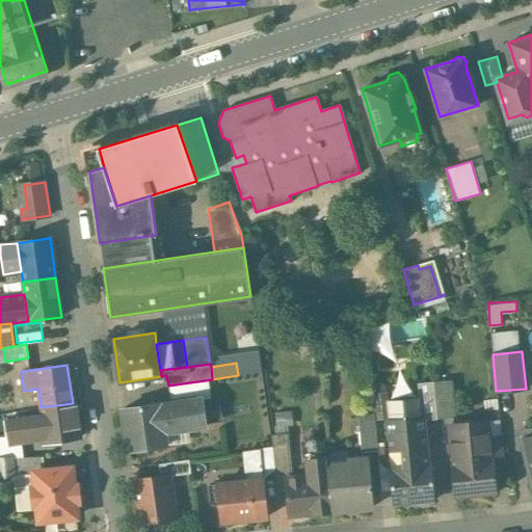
[(449,380),(432,381),(436,419),(453,417),(449,380)]
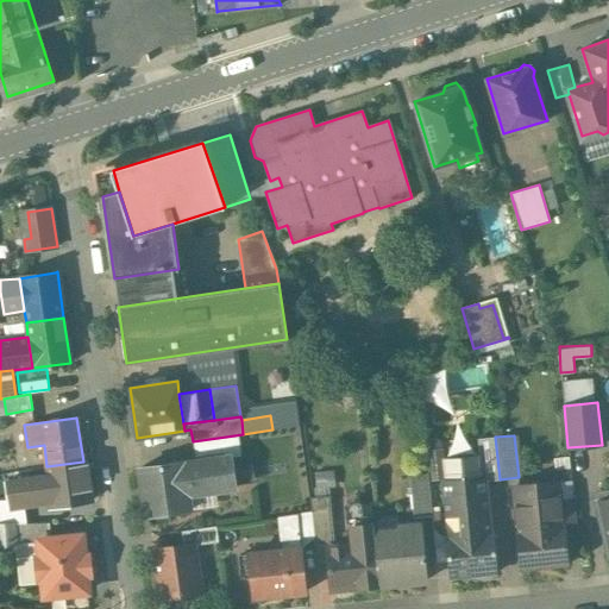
[(495,437),(477,439),(481,476),(485,475),(485,481),(500,479),(495,437)]
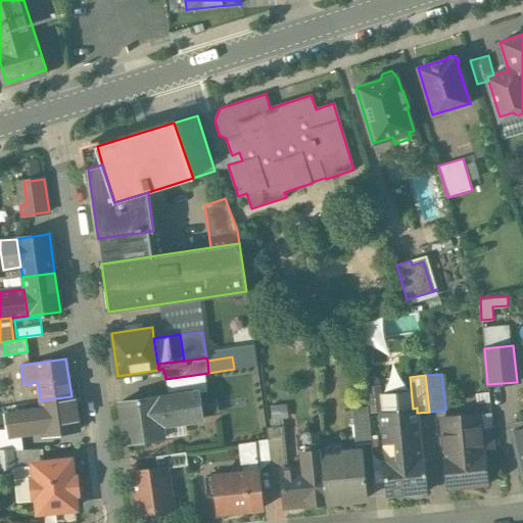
[(198,393),(188,394),(191,416),(201,415),(198,393)]
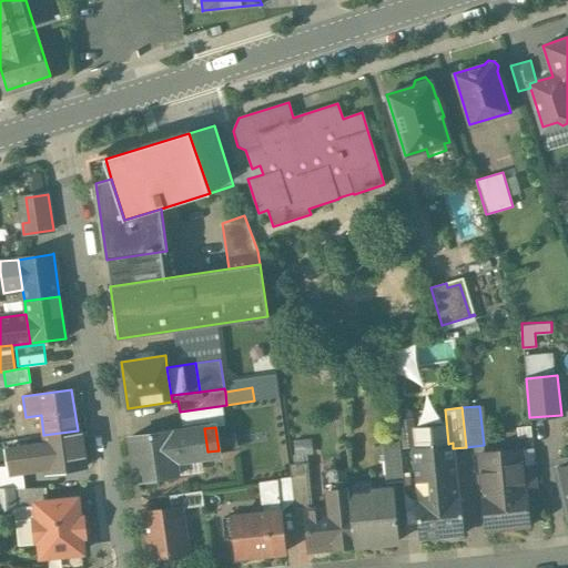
[(204,428),(169,433),(173,457),(208,453),(208,452),(204,428)]
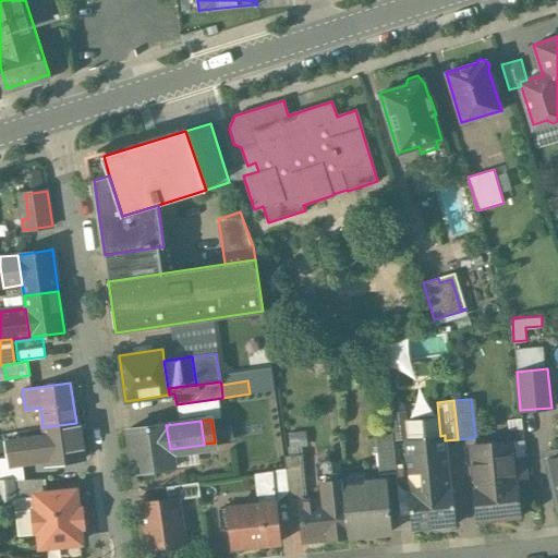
[(76,423),(43,427),(44,436),(47,455),(48,462),(82,458),(76,423)]
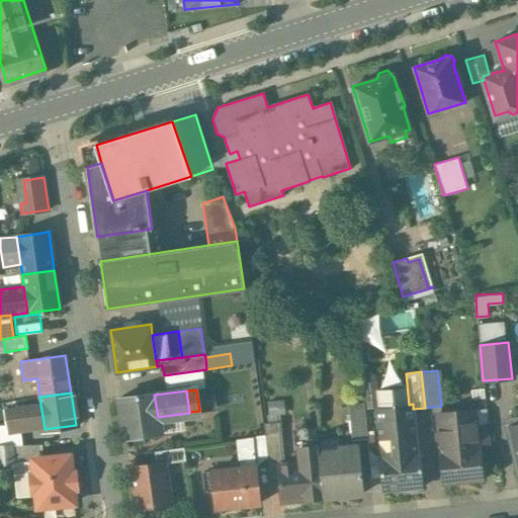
[(154,393),(120,398),(120,400),(125,436),(126,438),(160,433),(158,417),(154,395),(154,393)]
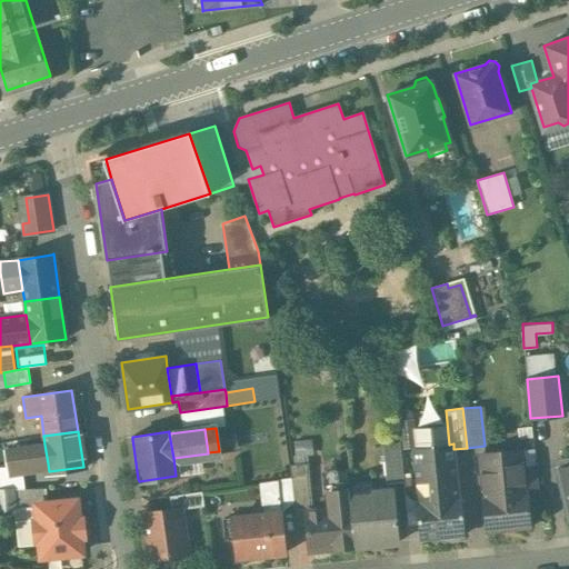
[(29,439),(0,442),(0,452),(7,452),(7,451),(18,449),(30,447),(29,439)]
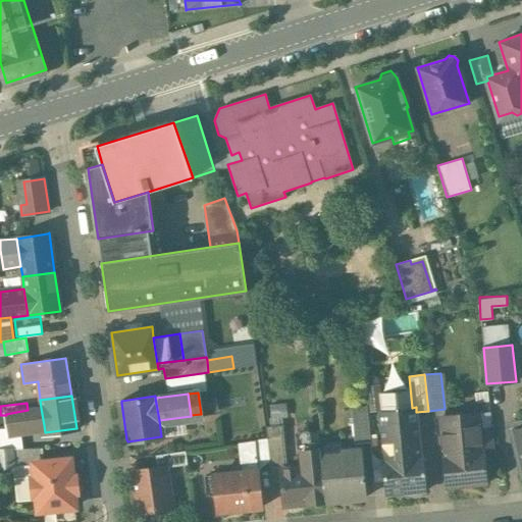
[(412,408),(379,411),(382,442),(383,447),(381,452),(384,455),(384,460),(381,460),(384,494),(426,489),(422,456),(420,456),(416,412),(416,407),(412,408)]
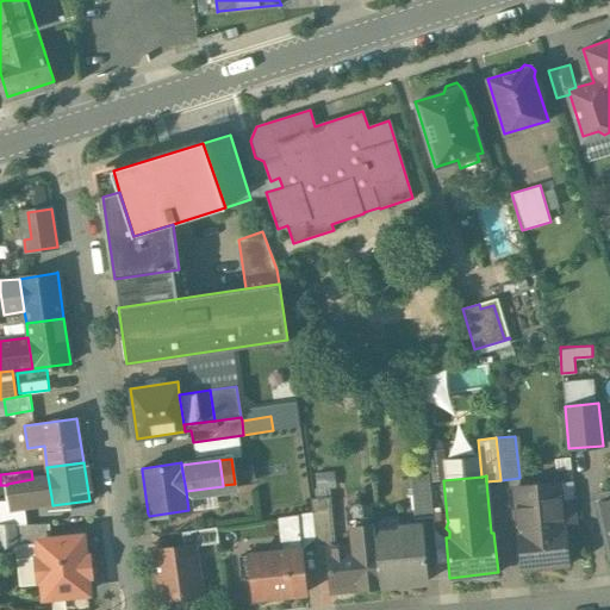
[(32,479),(19,481),(22,502),(51,497),(48,477),(32,479)]
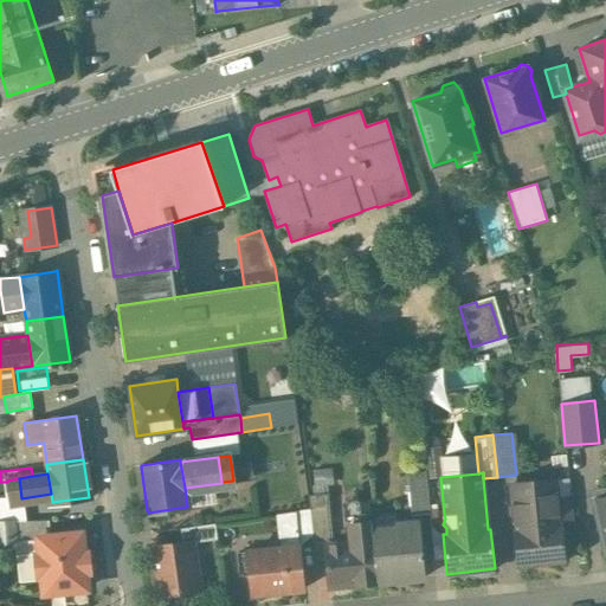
[(19,478),(7,481),(7,482),(10,501),(21,498),(19,478)]
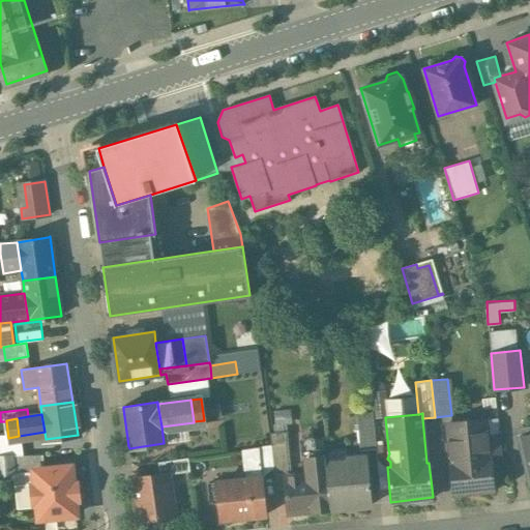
[(473,420),(447,423),(450,455),(448,455),(452,495),(494,491),(491,458),(489,458),(487,435),(474,436),(473,420)]
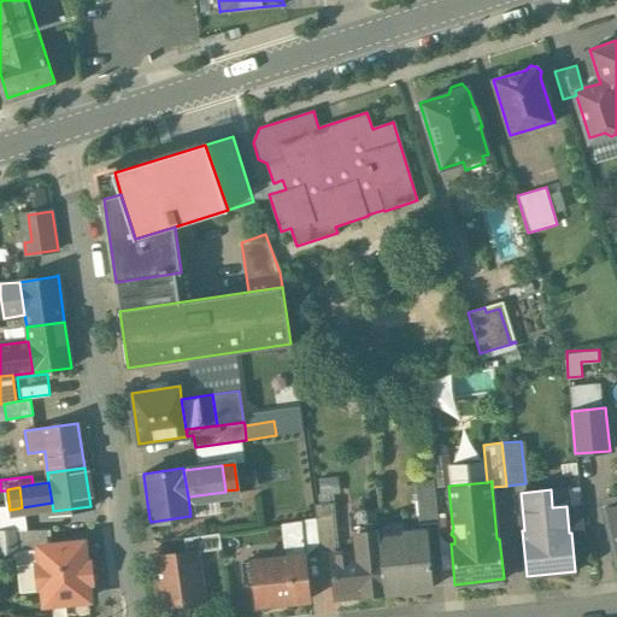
[(331,503),(313,505),(315,518),(318,544),(336,542),(331,503)]
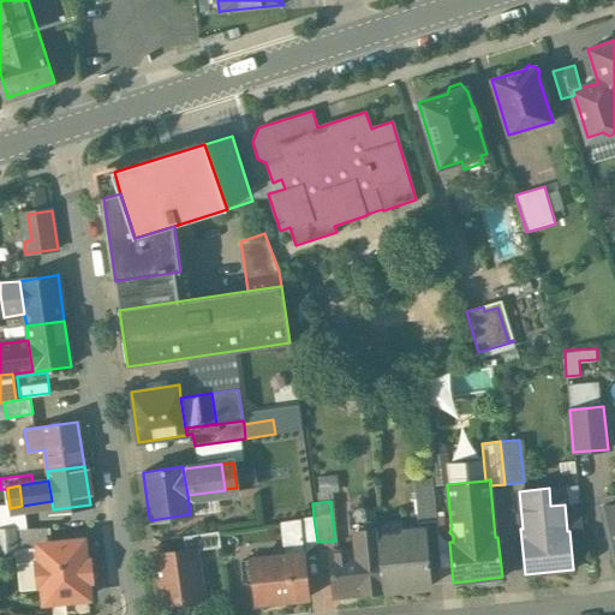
[(614,503),(601,507),(604,519),(603,519),(604,521),(613,561),(613,565),(614,563),(614,503)]
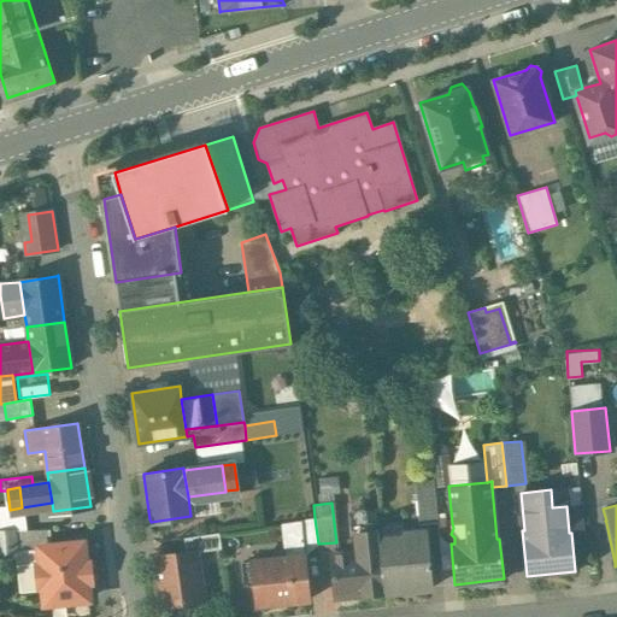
[(24,513),(0,513),(0,530),(16,530),(27,530),(24,513)]
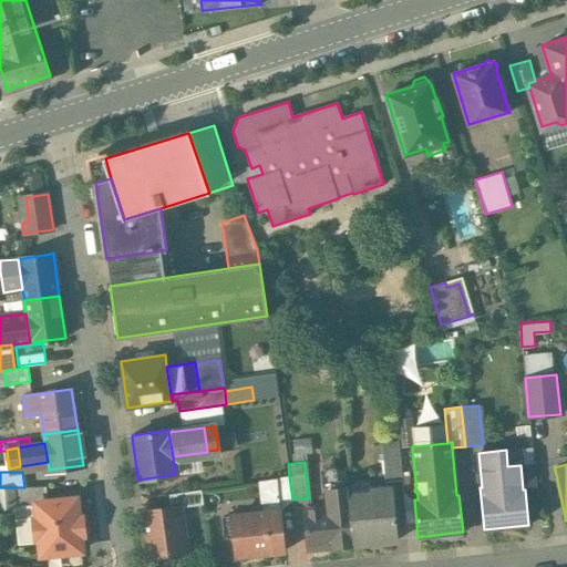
[(289,476),(276,478),(278,512),(279,512),(280,511),(292,504),(292,500),(289,476)]
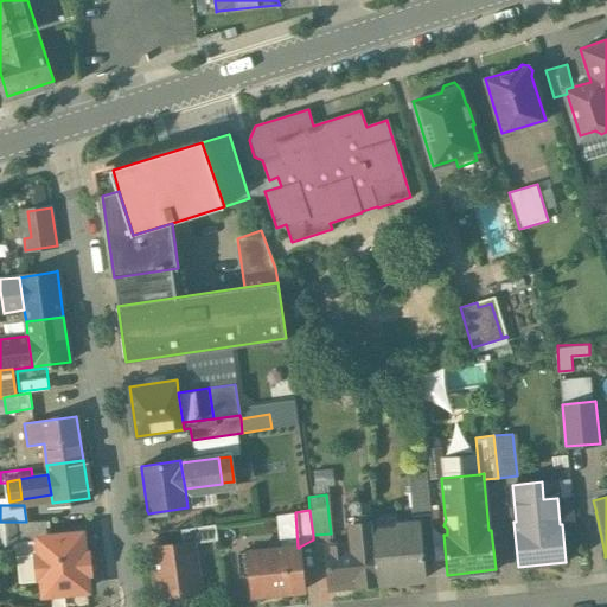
[(26,522),(16,522),(17,541),(50,537),(49,521),(26,522)]
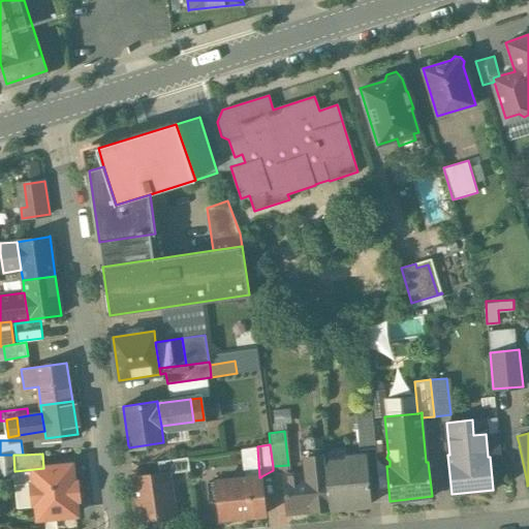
[(187,457),(157,461),(159,474),(167,473),(189,471),(187,457)]
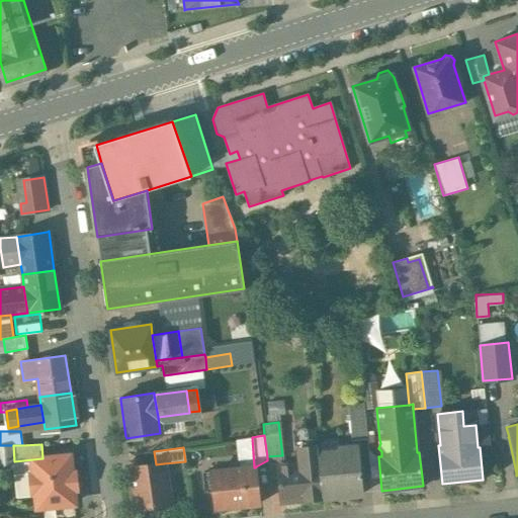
[(317,447),(298,449),(299,464),(319,463),(317,447)]
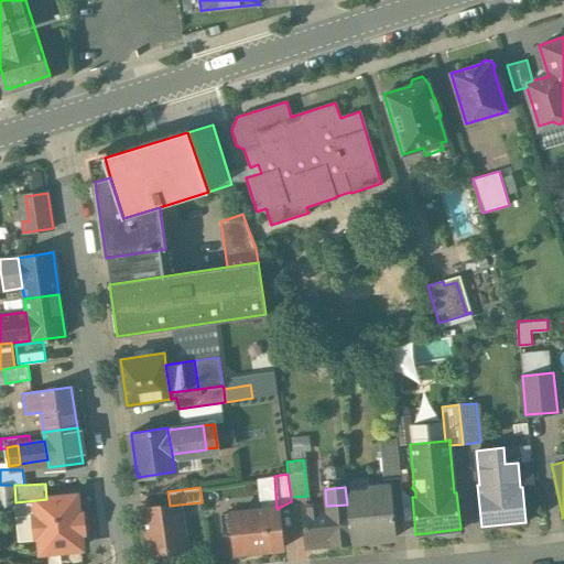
[(307,496),(291,497),(291,501),(293,522),(304,521),(303,509),(308,508),(307,496)]
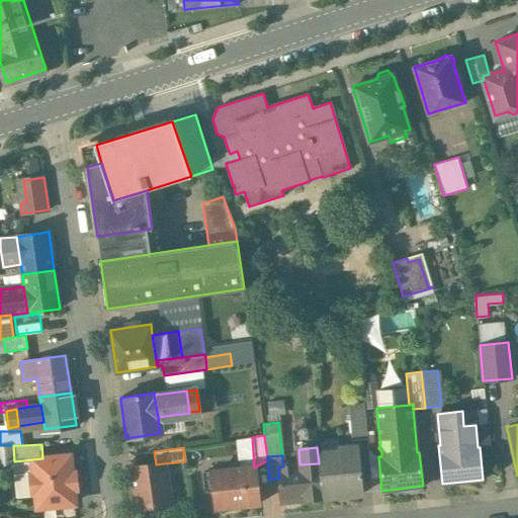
[(358,458),(319,463),(322,497),(361,493),(358,458)]
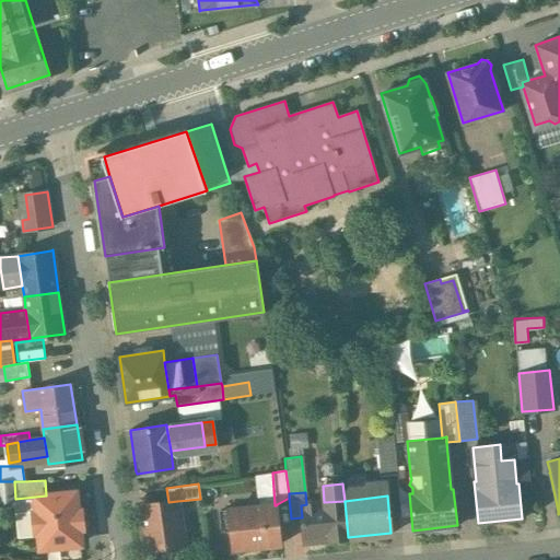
[(86,500),(55,503),(57,523),(59,533),(93,529),(89,499),(86,499),(86,500)]
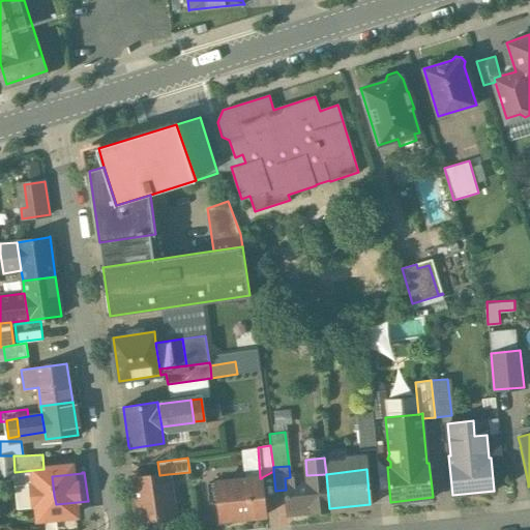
[(159,475),(134,478),(140,520),(174,516),(168,474),(159,475)]
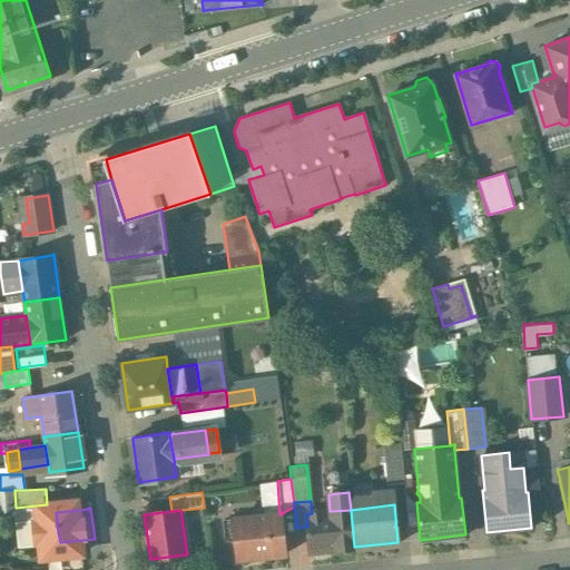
[(312,513),(306,514),(307,527),(311,551),(354,547),(351,510),(330,511),(312,513)]
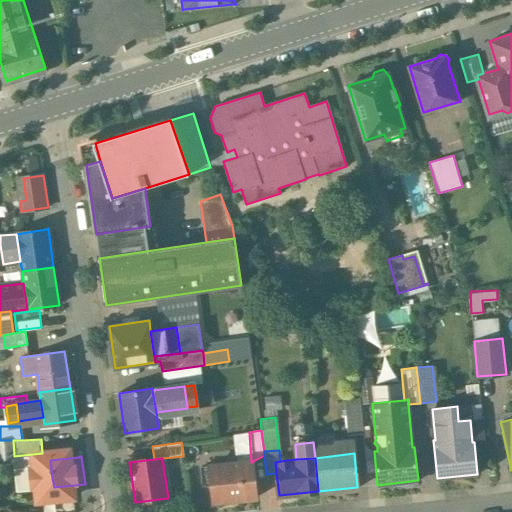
[(50,461),(15,465),(17,483),(25,482),(52,478),(50,461)]
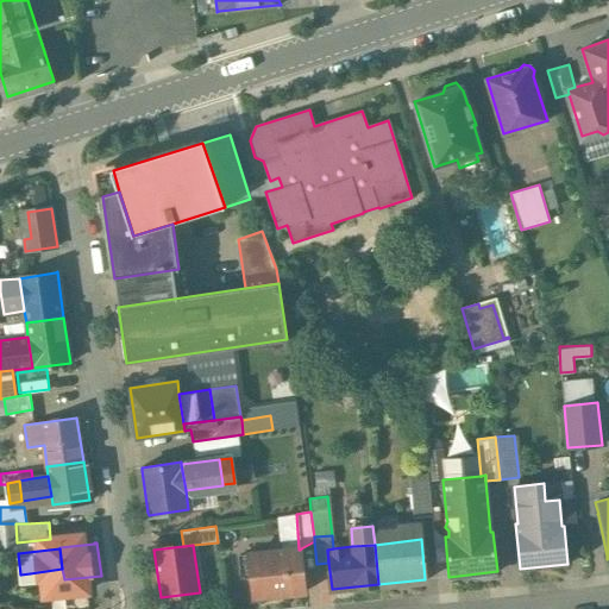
[(299,550),(249,554),(251,577),(252,597),(305,591),(300,550),(299,550)]
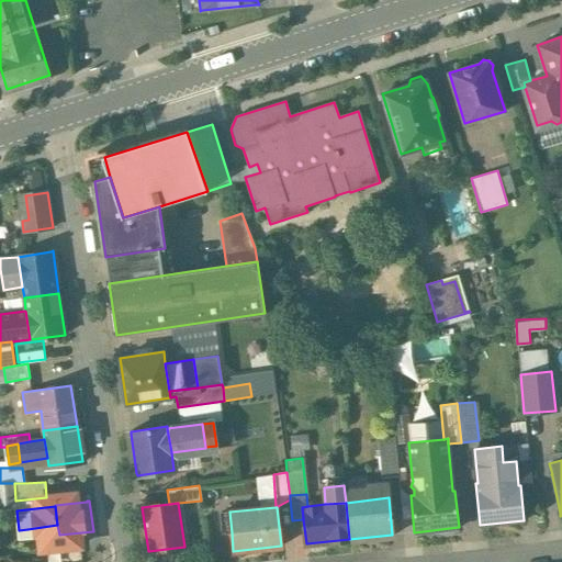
[(229,512),(220,513),(223,534),(232,532),(229,512)]
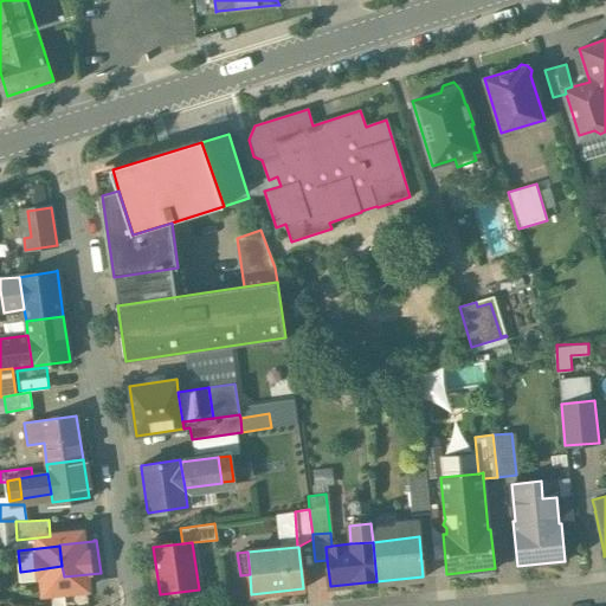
[(104,605),(101,573),(64,577),(65,587),(68,605),(104,605)]
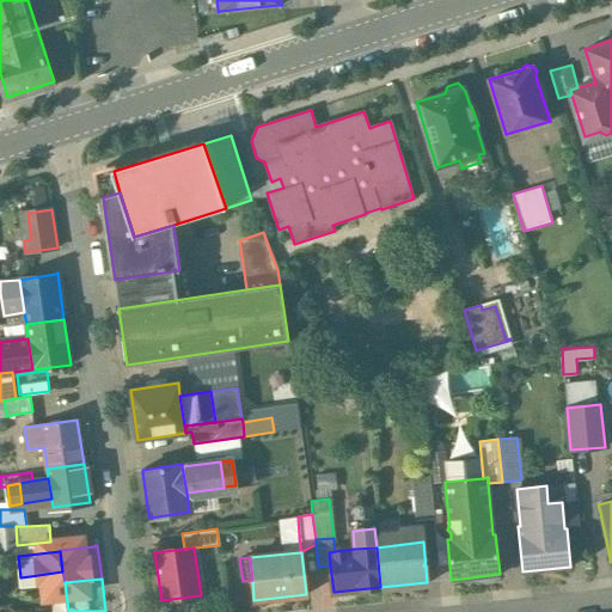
[(38,611),(36,594),(22,593),(23,611),(38,611)]
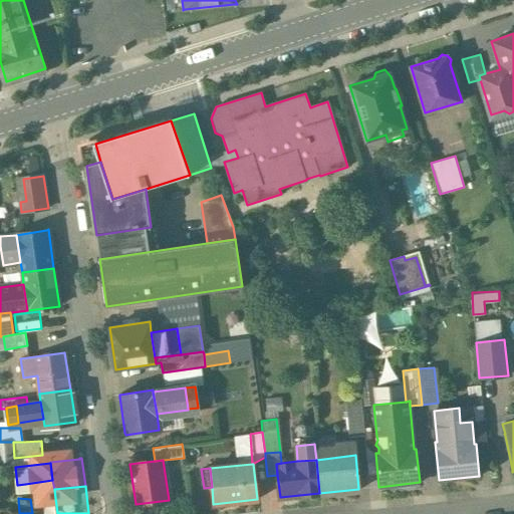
[(57,513),(55,498),(30,499),(32,513),(57,513)]
